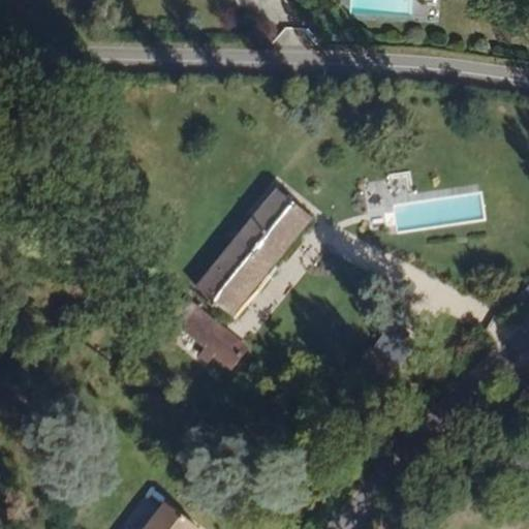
[(413,14),(412,0),(349,0),(349,16),(413,14)]
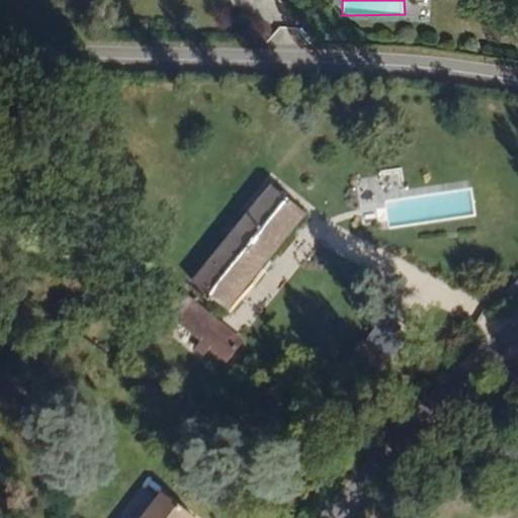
[(363,230),(476,218),(471,181),(398,189),(396,174),(357,179),(363,230)]
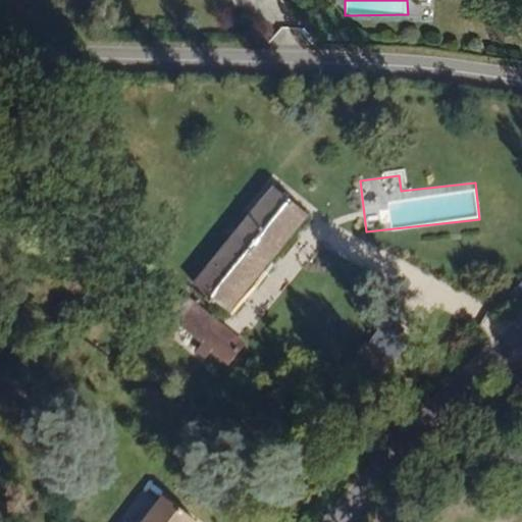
[(233,203),(162,309),(201,334),(275,229),(233,203)]
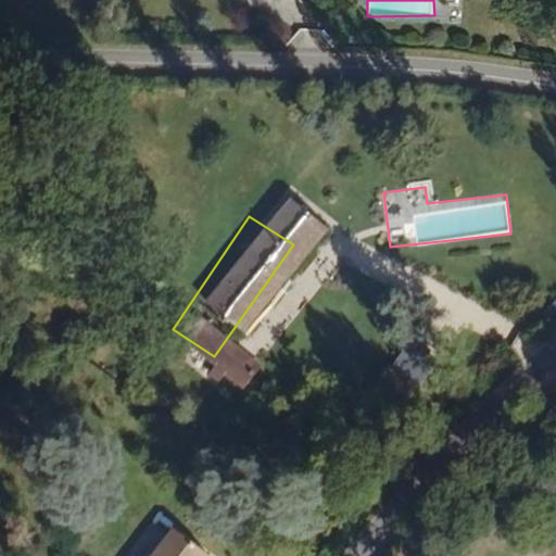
[(232,389),(174,353),(160,375),(218,412),(232,389)]
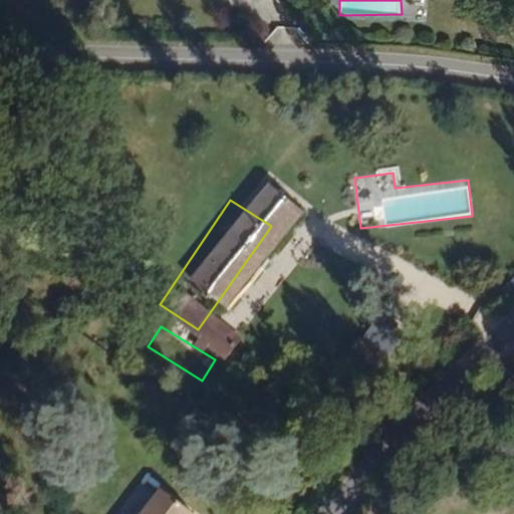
[(195,513),(161,488),(140,513),(195,513)]
